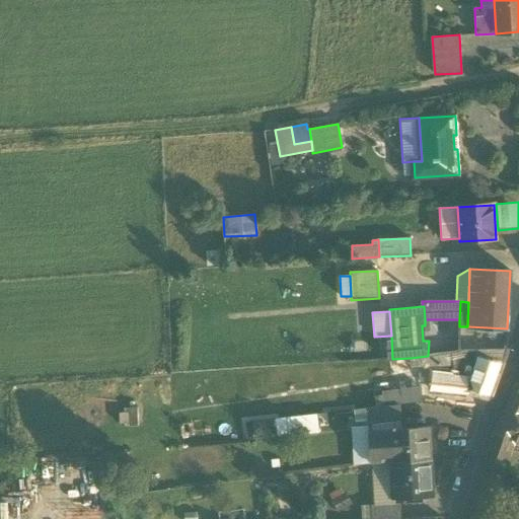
[(459,326),(459,319),(425,319),(425,325),(422,325),(423,341),(429,341),(459,338),(459,326)]
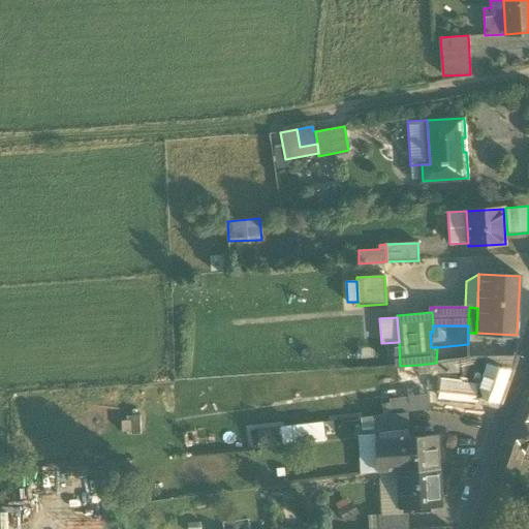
[(469,359),(468,344),(437,347),(436,363),(461,360),(469,360),(469,359)]
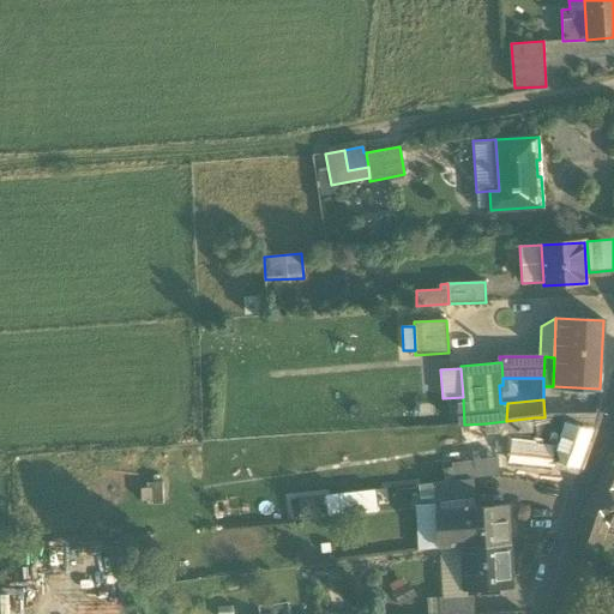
[(566,423),(591,431),(596,414),(545,416),(545,417),(535,417),(536,433),(535,441),(558,445),(566,423)]
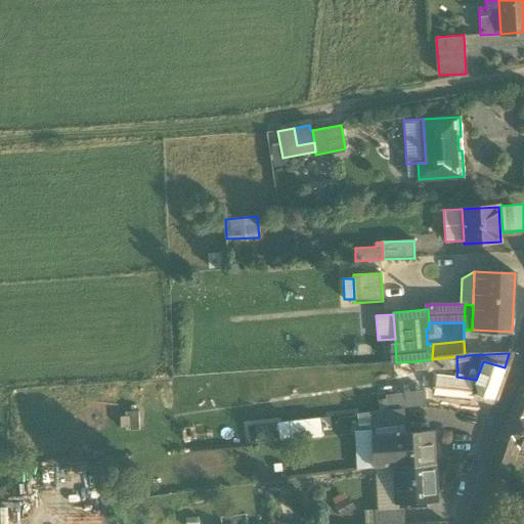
[(415,361),(416,370),(457,369),(456,356),(432,359),(415,361)]
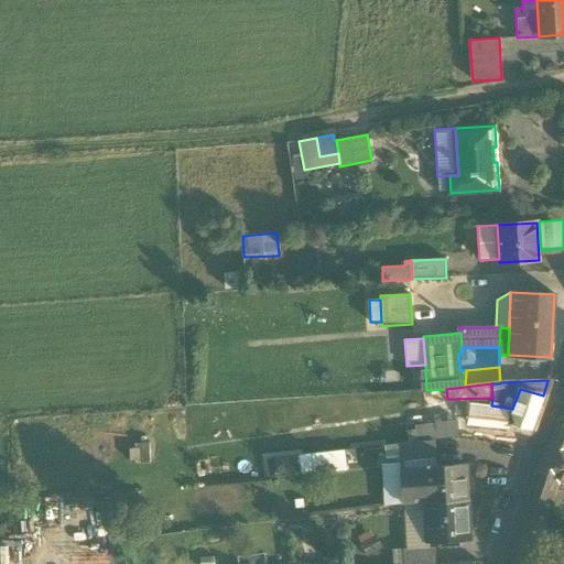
[(530,430),(543,396),(520,389),(512,409),(508,423),(509,424),(530,430)]
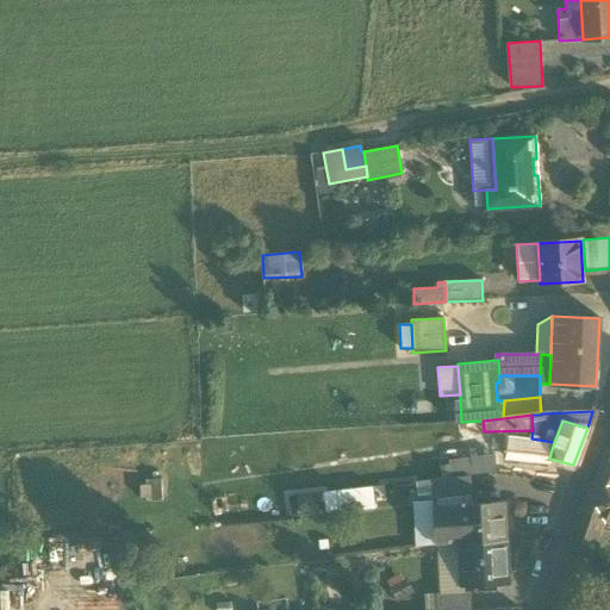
[(554,442),(531,439),(509,437),(506,458),(551,464),(551,459),(549,458),(554,442)]
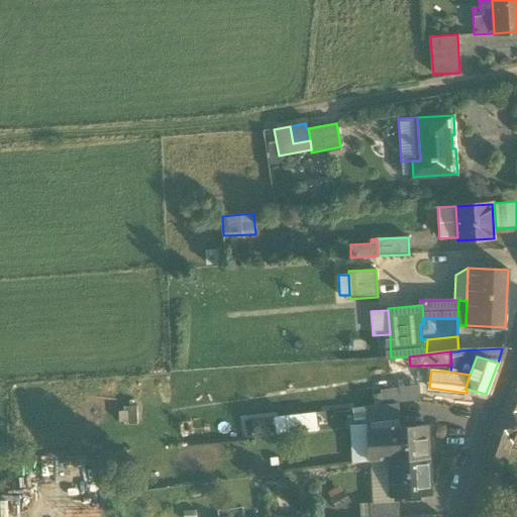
[(516,379),(492,430),(493,431),(513,440),(516,442),(516,379)]
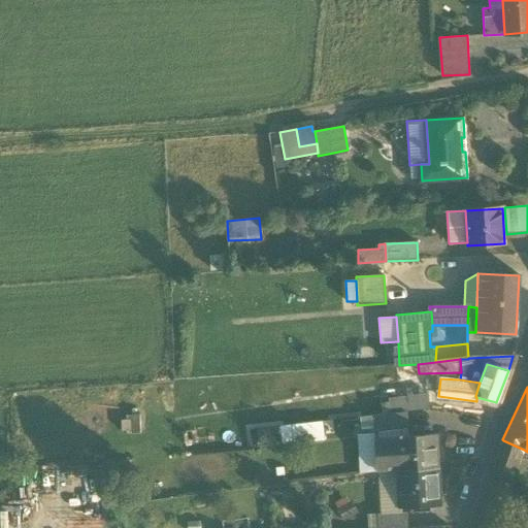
[(389,399),(390,413),(405,411),(429,408),(428,393),(400,397),(400,398),(389,399)]
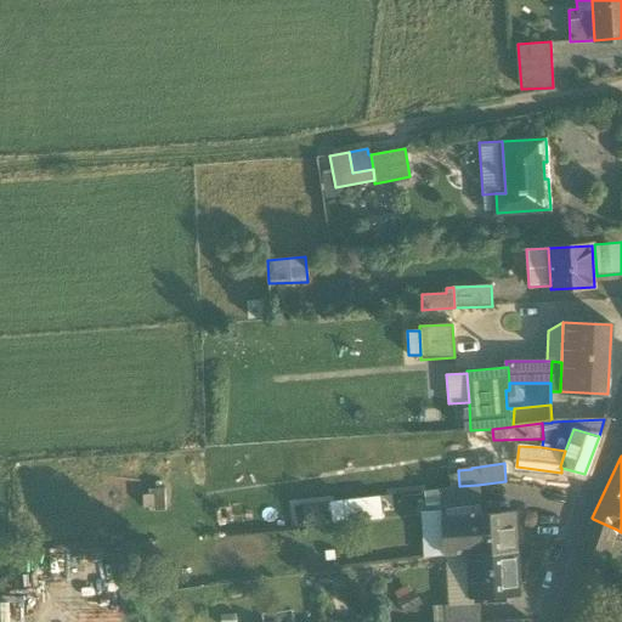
[(480,504),(478,485),(459,486),(439,490),(441,504),(441,509),(446,509),(480,504)]
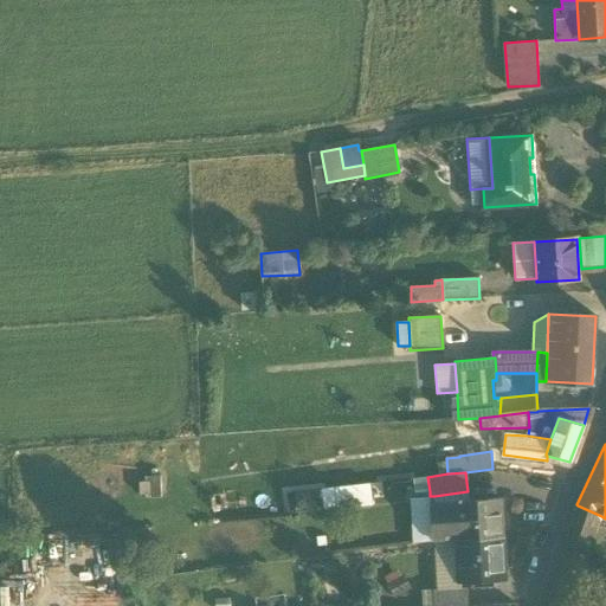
[(414,492),(430,491),(427,477),(413,478),(414,492)]
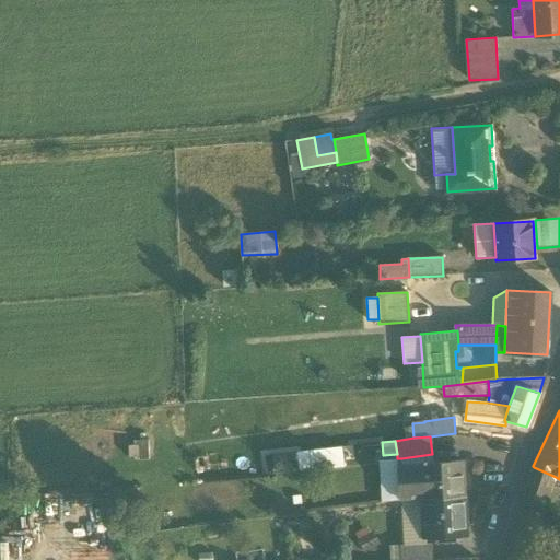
[(312,469),(343,466),(341,446),(310,451),(312,469)]
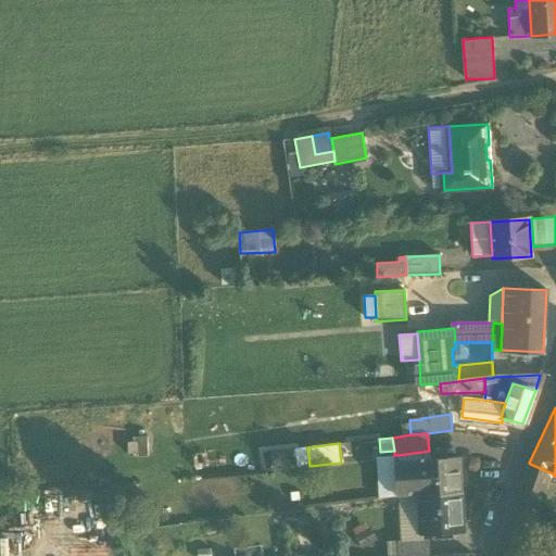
[(430,458),(429,451),(399,455),(399,460),(418,459),(430,458)]
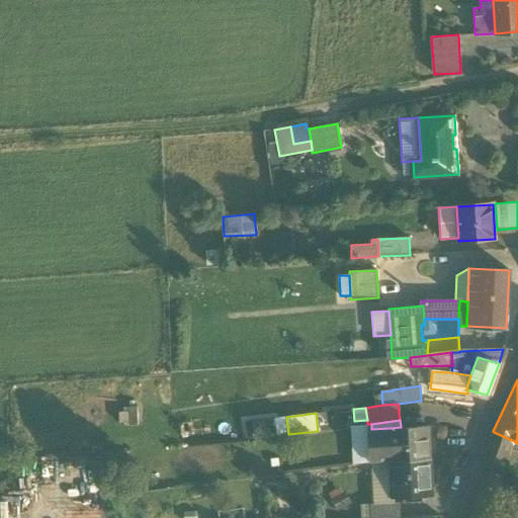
[(371,429),(371,424),(367,424),(368,425),(350,426),(353,464),(373,463),(371,429)]
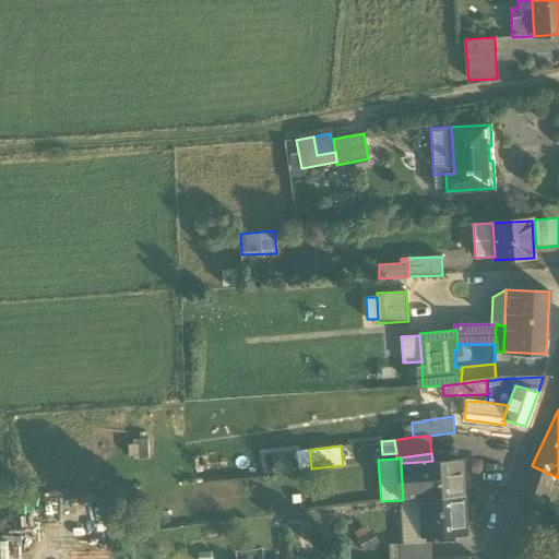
[(432,461),(420,462),(423,498),(463,496),(461,460),(432,461)]
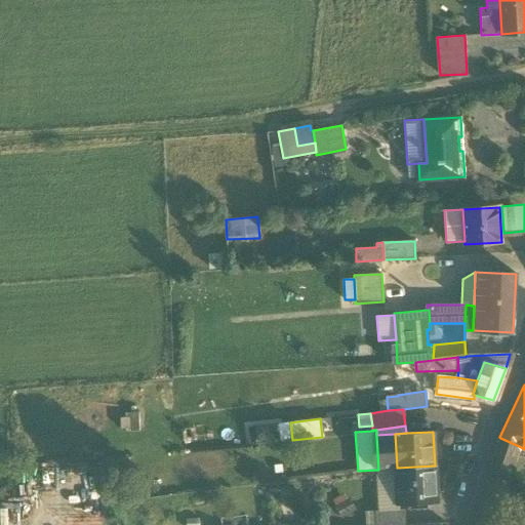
[(378,470),(397,468),(395,434),(376,435),(378,470)]
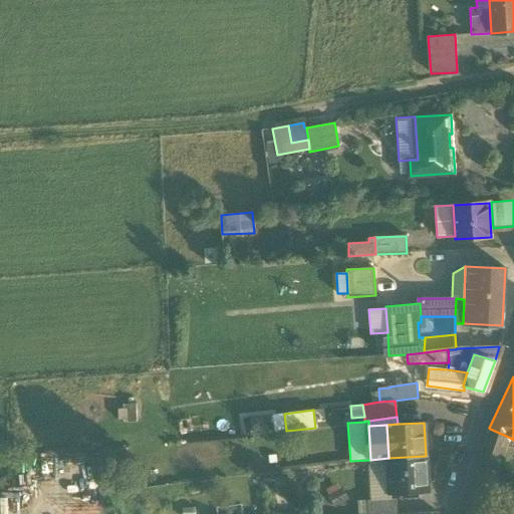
[(499,469),(508,444),(510,438),(490,429),(480,459),(499,469)]
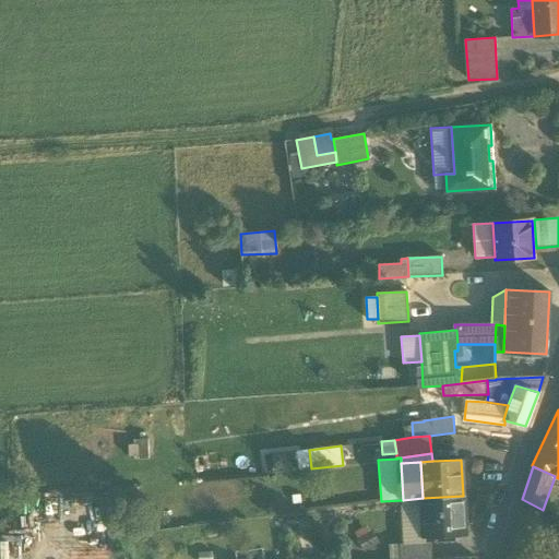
[(203,487),(203,502),(235,501),(234,486),(203,487)]
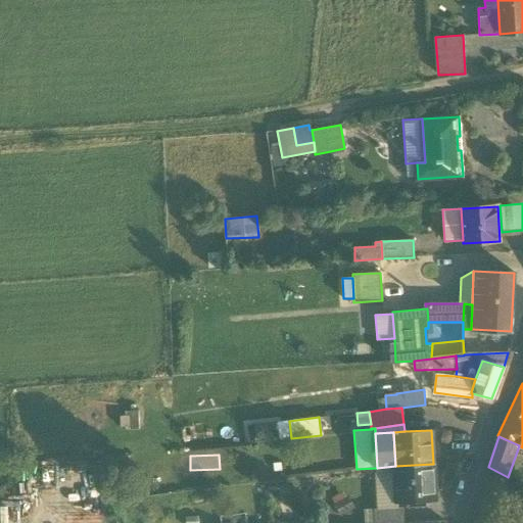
[(435,501),(433,464),(395,466),(397,502),(435,501)]
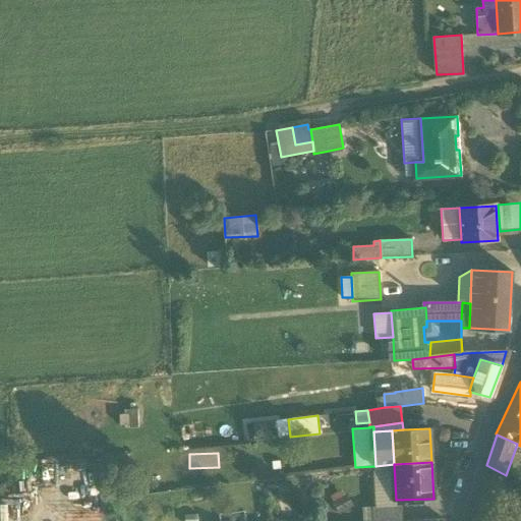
[(394,464),(375,466),(377,507),(396,505),(396,500),(394,464)]
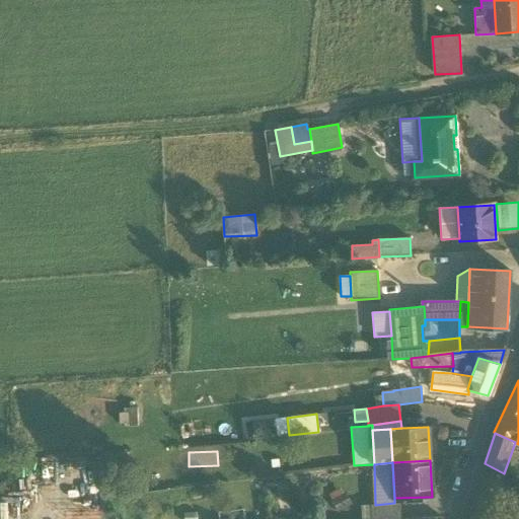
[(352,504),(346,492),(331,500),(338,512),(352,504)]
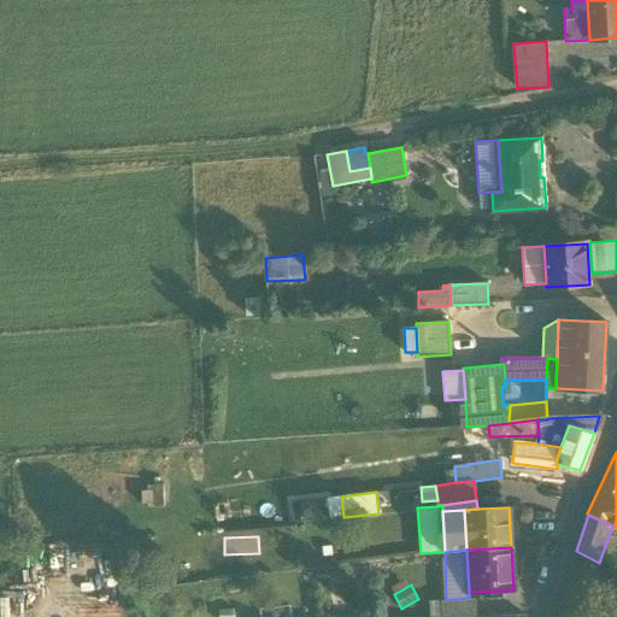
[(441,600),(441,616),(458,616),(476,616),(475,598),(469,598),(446,600),(441,600)]
